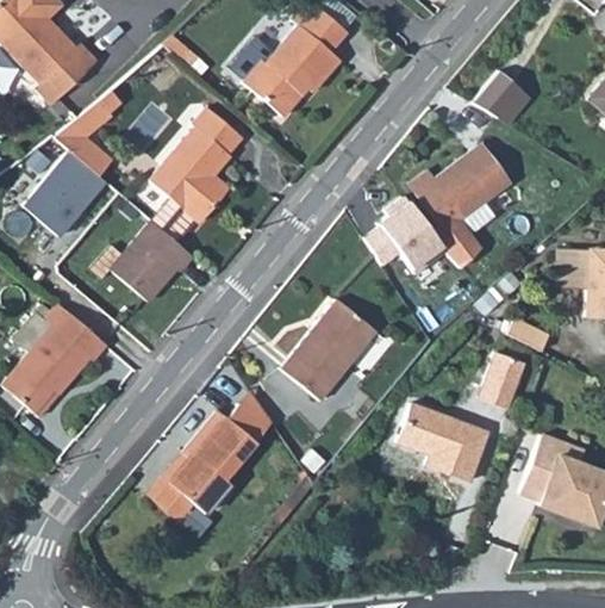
[(69,0),(0,0),(0,35),(43,80),(37,85),(55,103),(103,57),(85,39),(80,43),(58,22),(52,29),(47,23),(54,16),(69,0)]
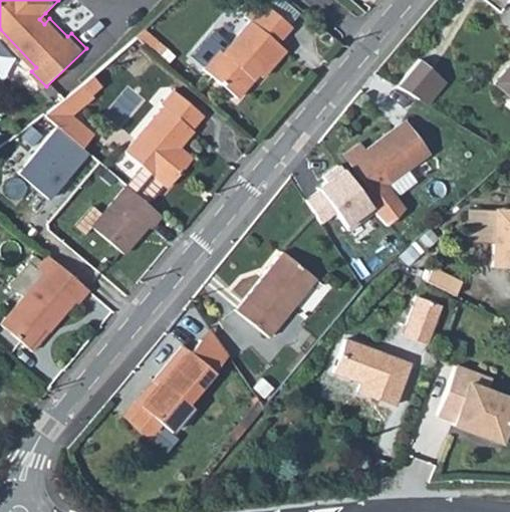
[(252,74),(257,69),(261,72),(265,76),(288,49),(280,42),(294,25),(264,0),(262,0),(248,16),(252,20),(239,35),(227,25),(197,60),(239,97),(256,78),(252,74)]
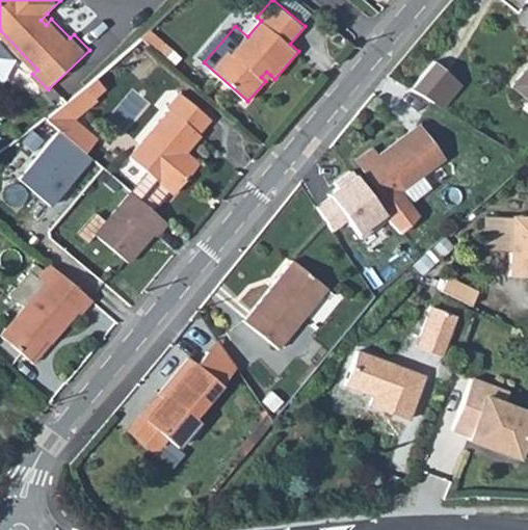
[(41,20),(46,25),(51,19),(47,14),(41,20)]
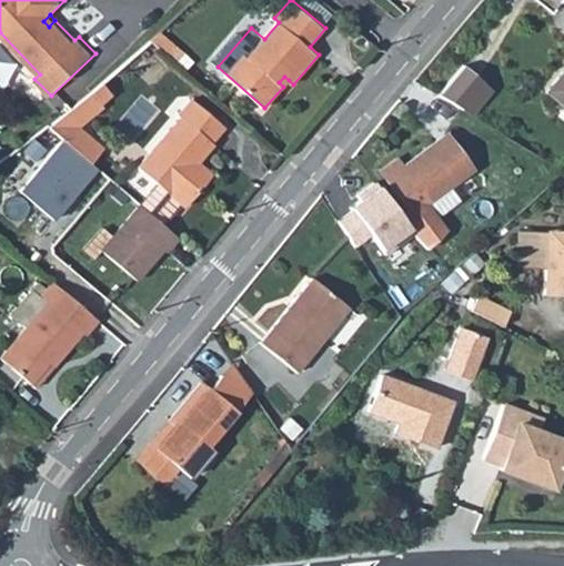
[(563,73),(550,91),(563,102),(563,73)]
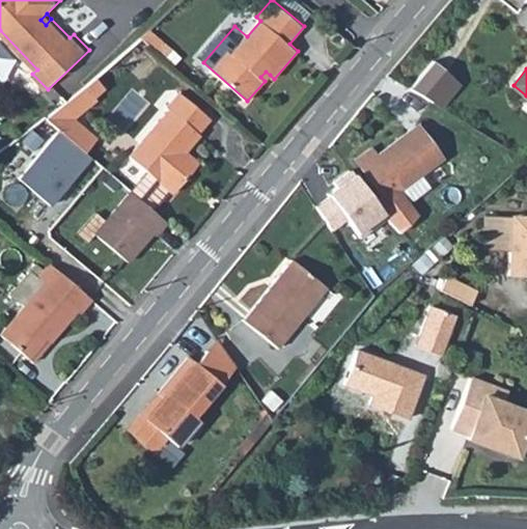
[(270,75),(266,72),(260,77),(265,81),(270,75)]
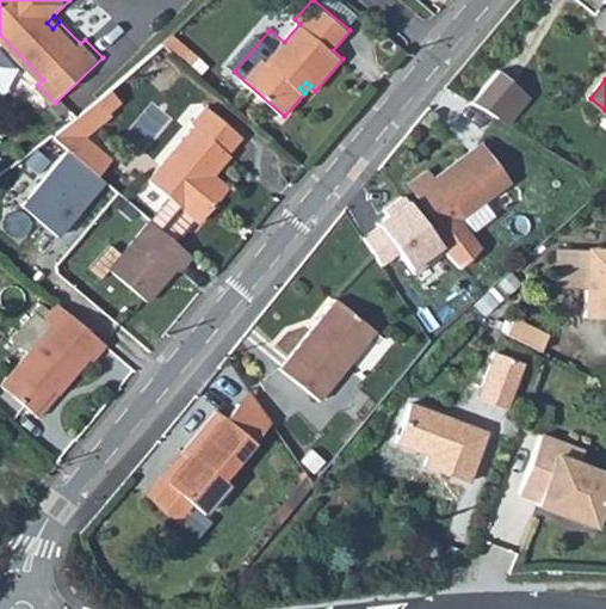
[(100,98),(55,136),(72,151),(73,152),(116,116),(100,98)]
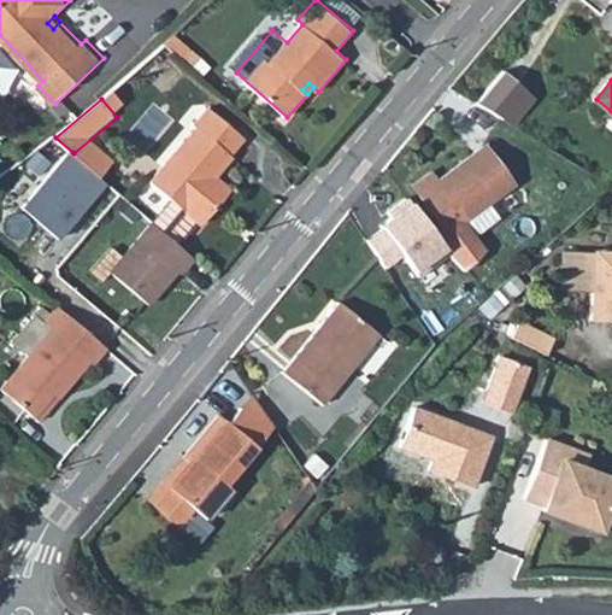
[(218,176),(236,156),(234,153),(247,138),(211,106),(195,124),(199,128),(153,181),(172,198),(196,220),(201,223),(228,195),(212,182),(218,176)]
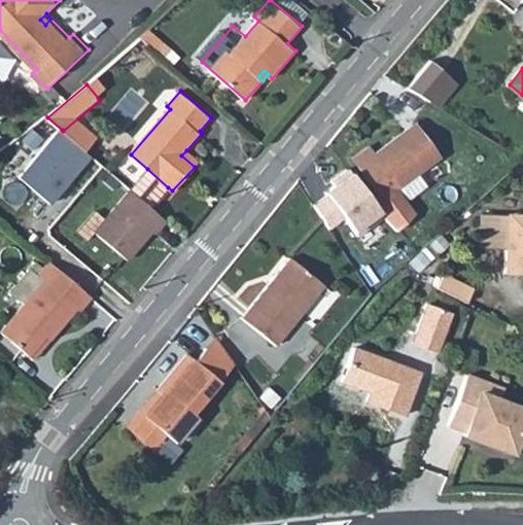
[(385,198),(387,197),(396,211),(388,219),(402,233),(419,216),(408,203),(430,186),(421,172),(442,158),(418,124),(377,153),(372,146),(356,156),(385,198)]
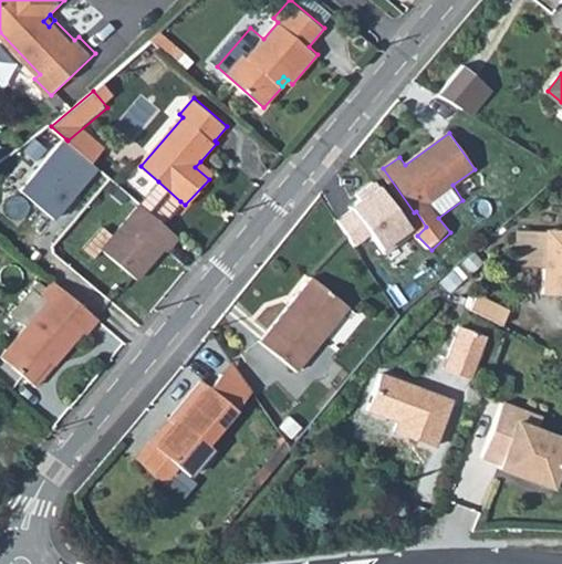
[(68,141),(66,139),(23,190),(56,219),(100,168),(68,141)]
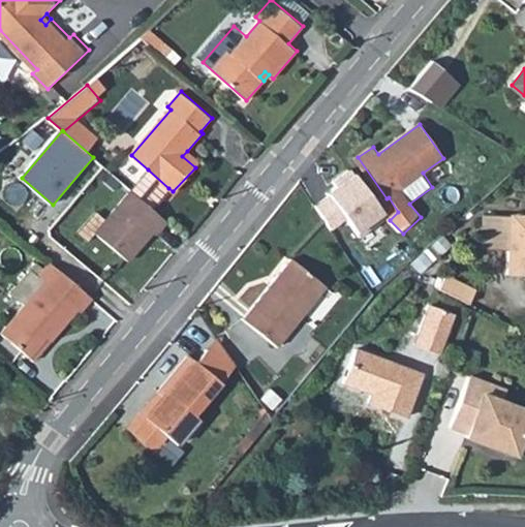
[(195,167),(199,161),(187,151),(182,156),(195,167)]
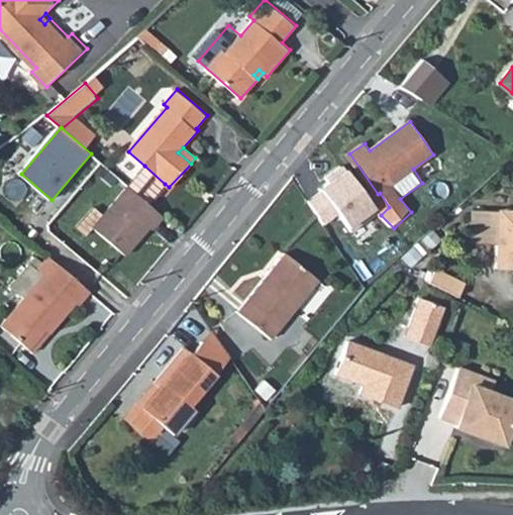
[(378,212),(343,165),(327,182),(310,201),(326,226),(339,215),(350,231),(378,212)]
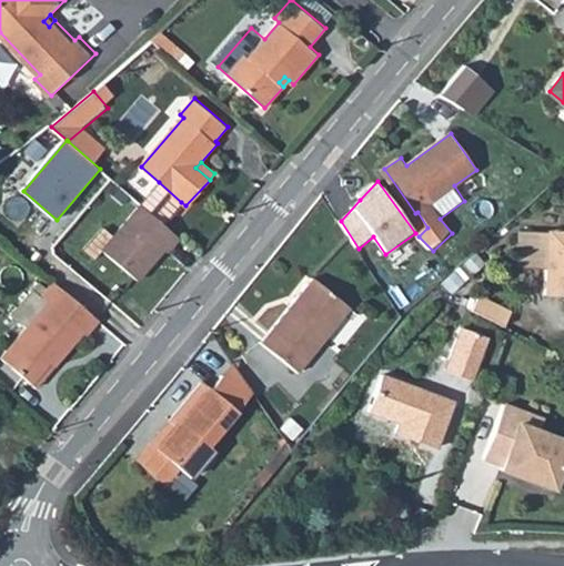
[(163,223),(181,202),(159,182),(140,203),(143,206),(163,223)]
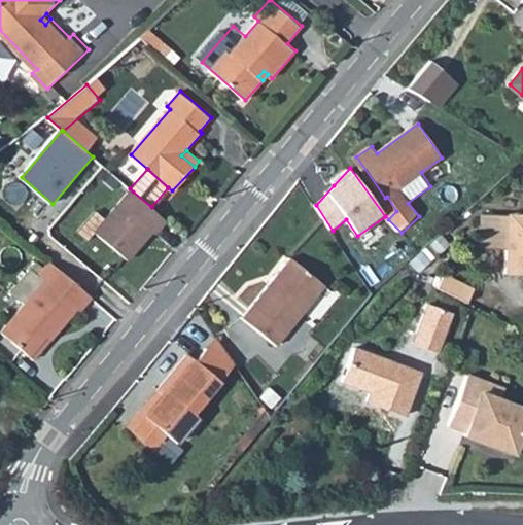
[(108,220),(99,213),(79,236),(89,243),(98,233),(125,256),(151,228),(160,235),(170,222),(151,207),(133,191),(108,220)]
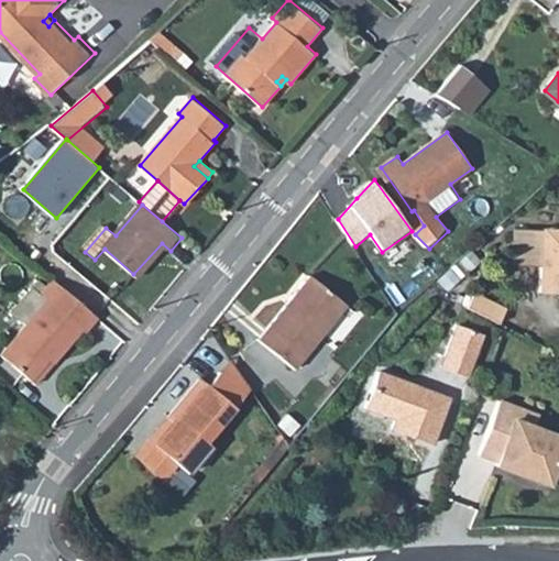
[(558,230),(546,229),(543,292),(558,294),(558,230)]
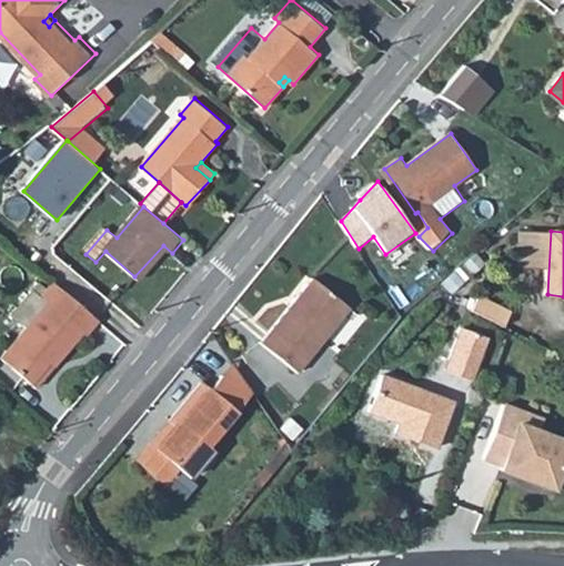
[(299,372),(352,306),(315,278),(263,342),(299,372)]
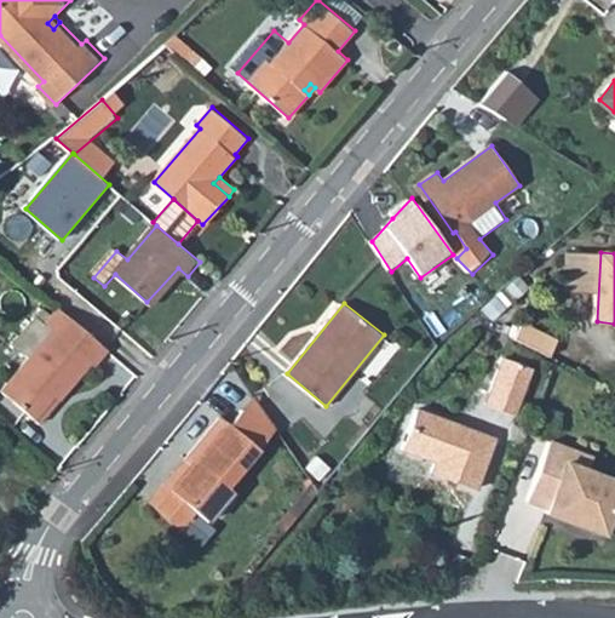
[(55,395),(61,400),(92,365),(96,367),(110,350),(62,309),(49,326),(55,332),(4,392),(35,417),(55,395)]
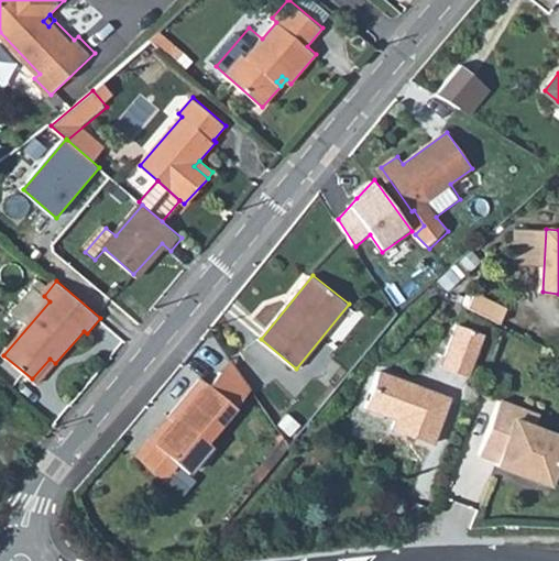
[(477,294),(470,308),(502,323),(510,309),(477,294)]
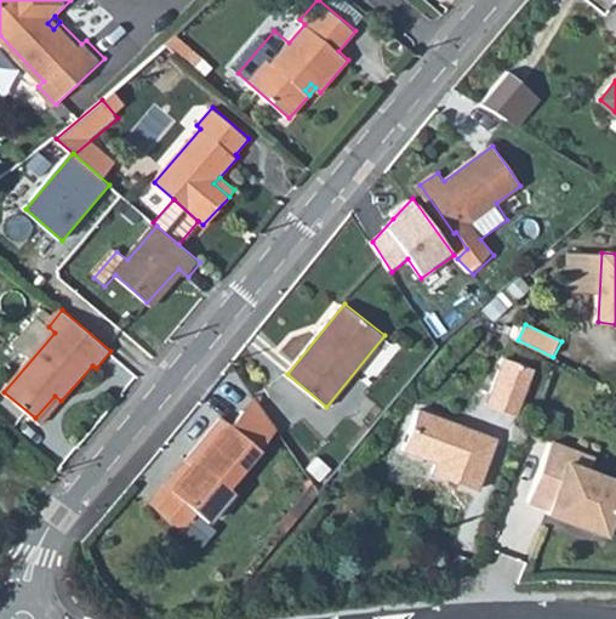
[(375,378),(405,344),(391,330),(360,365),(375,378)]
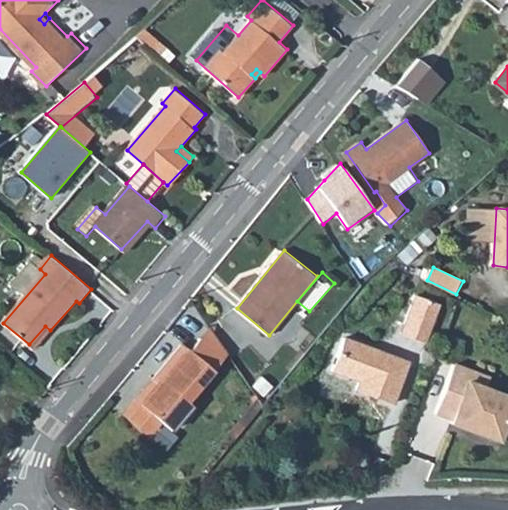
[(406,324),(430,333),(440,305),(417,296),(406,324)]
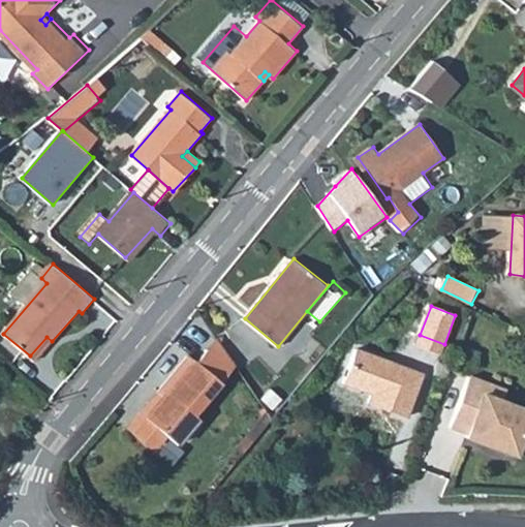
[(444,344),(420,335),(417,344),(440,353),(444,344)]
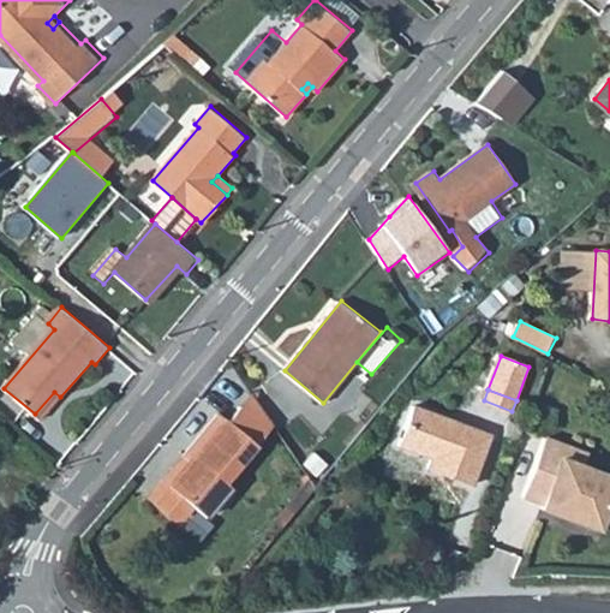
[(41,418),(60,397),(54,392),(35,414),(41,418)]
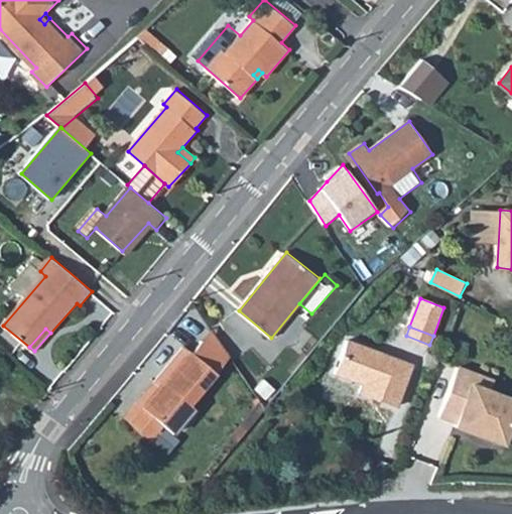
[(228,360),(232,356),(214,330),(204,342),(228,360)]
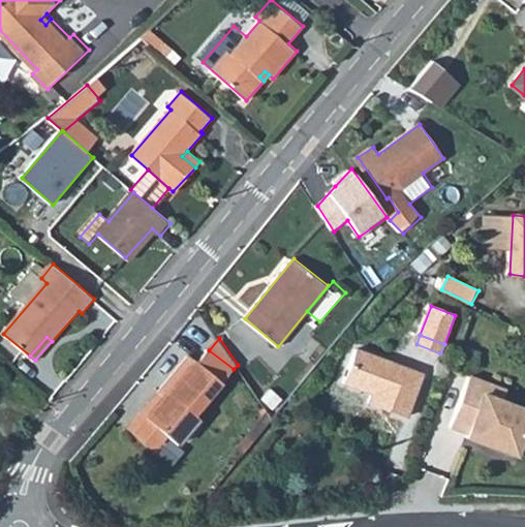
[(370,403),(407,417),(424,374),(357,349),(344,382),(373,394),(370,403)]
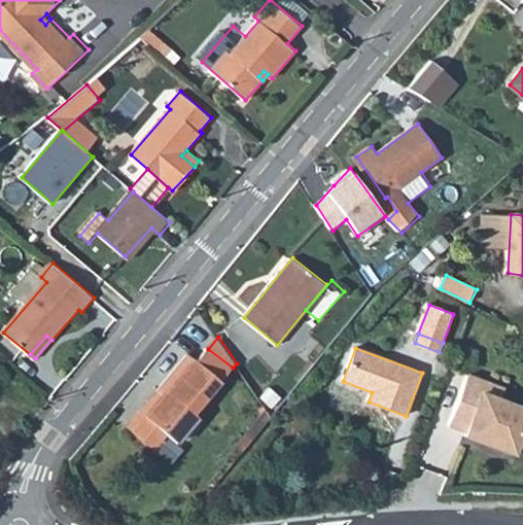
[(147,442),(158,442),(166,431),(178,443),(200,417),(195,413),(233,368),(208,349),(198,360),(190,355),(159,391),(164,395),(135,430),(147,442)]
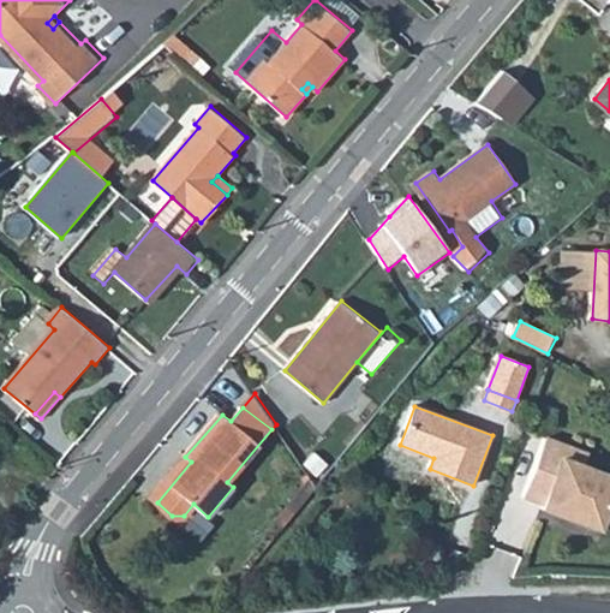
[(570,446),(548,439),(526,497),(548,505),(545,509),(567,516),(568,513),(581,518),(581,522),(603,529),(609,509),(609,475),(586,466),(566,459),(570,446)]
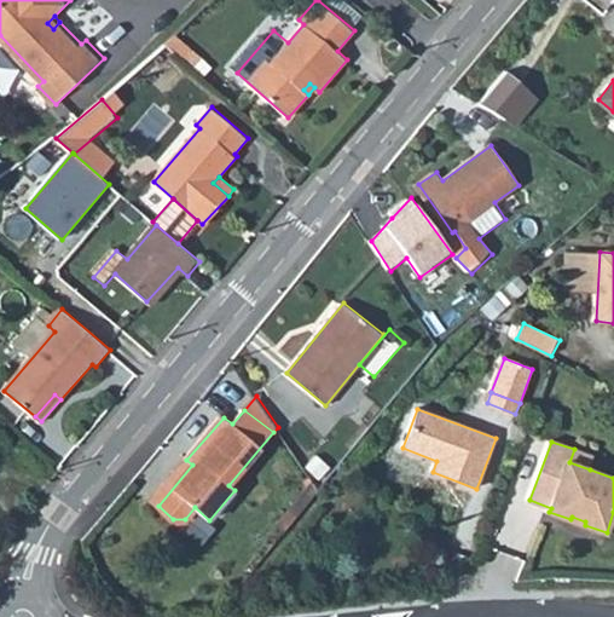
[(595,457),(574,449),(569,462),(590,470),(595,457)]
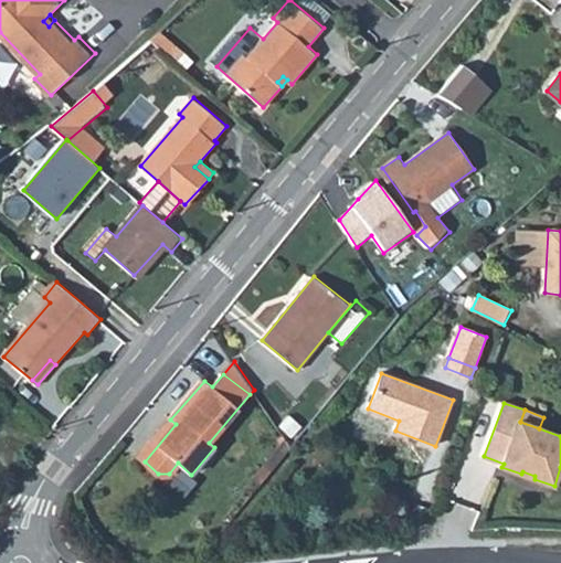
[(145,461),(176,424),(170,420),(139,456),(145,461)]
